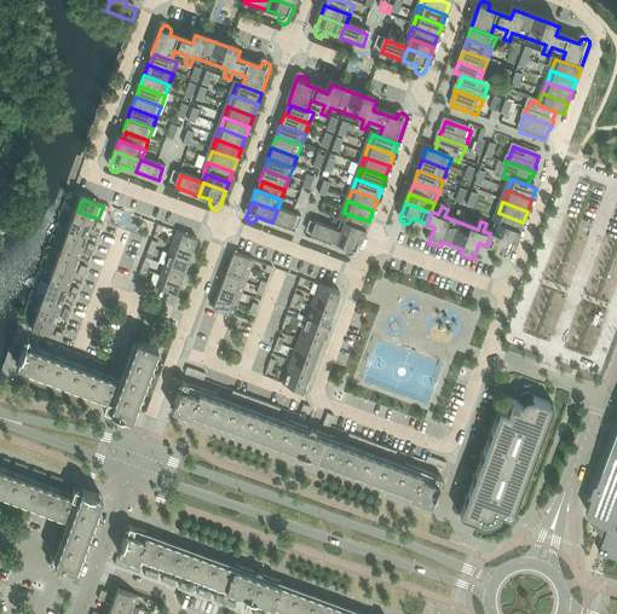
[(299,219),(277,210),(272,222),(271,225),(272,227),(280,230),(282,229),(283,226),(294,231),(299,219)]
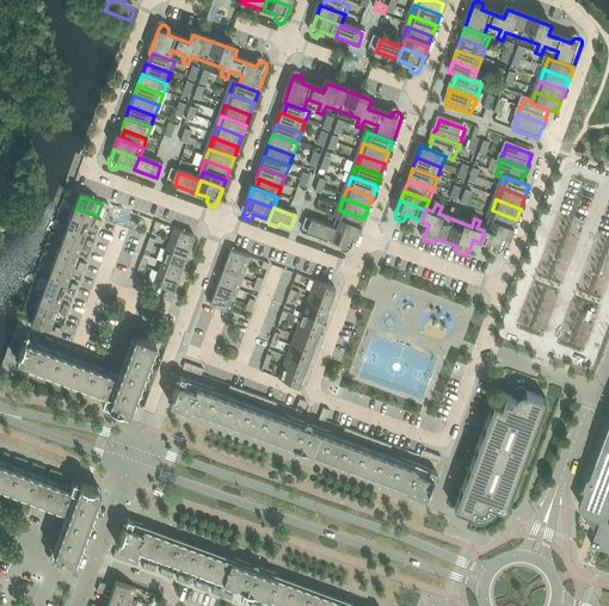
[(73,220),(93,227),(97,216),(77,209),(73,220)]
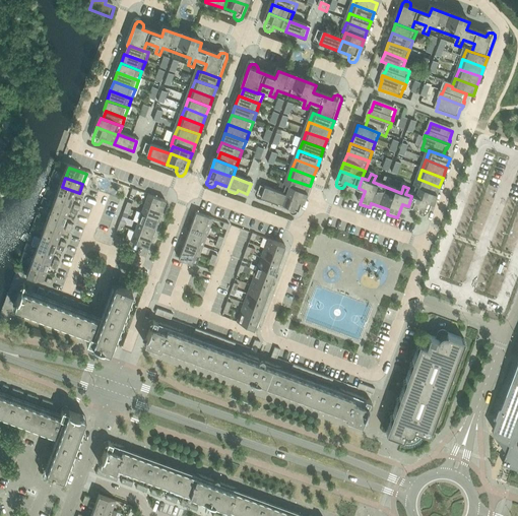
[(310,186),(288,179),(285,187),(287,188),(306,195),(310,186)]
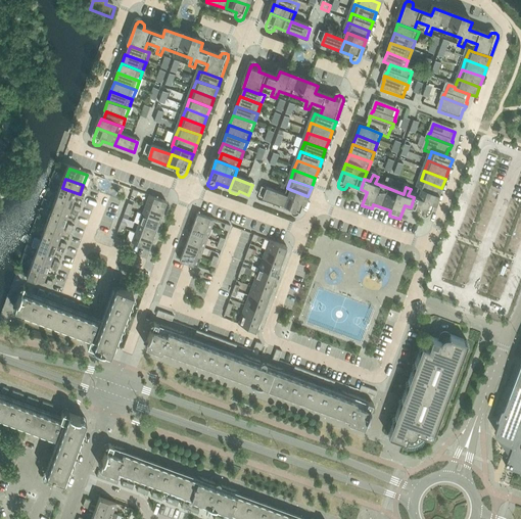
[(419,190),(438,198),(441,188),(421,180),(417,189),(420,190),(419,190)]
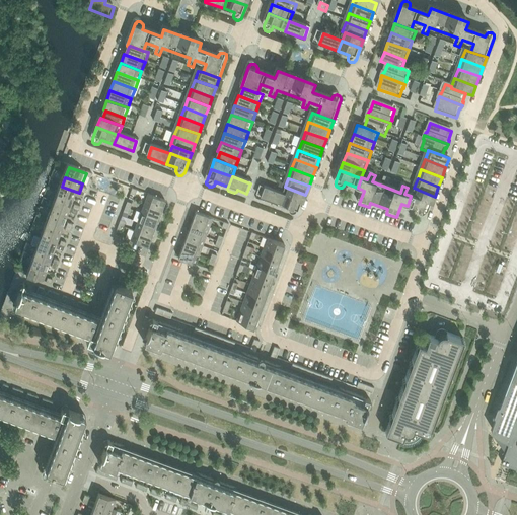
[(59,196),(76,202),(79,193),(62,187),(59,196)]
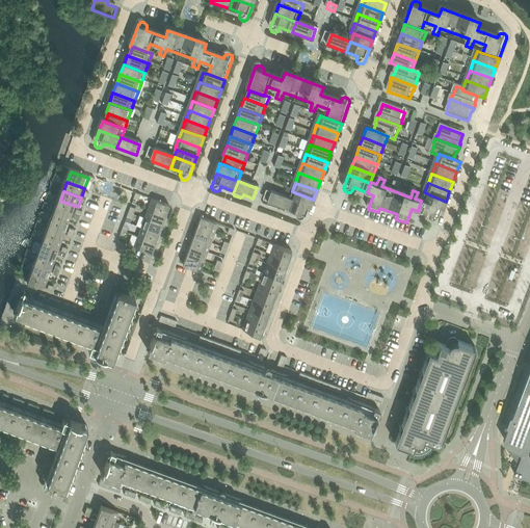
[(291,201),(311,208),(313,200),(294,192),(291,201)]
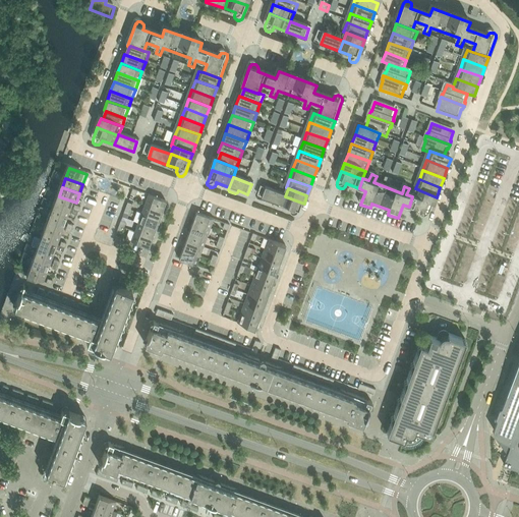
[(282,207),(285,196),(267,189),(263,199),(282,207)]
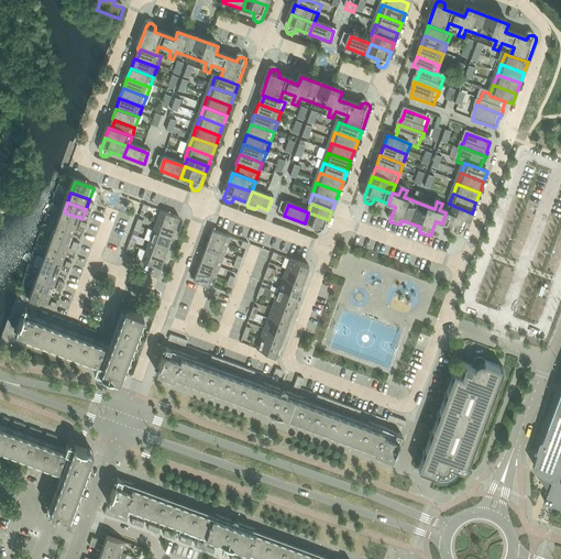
[(451,205),(449,214),(448,215),(469,221),(472,214),(451,205)]
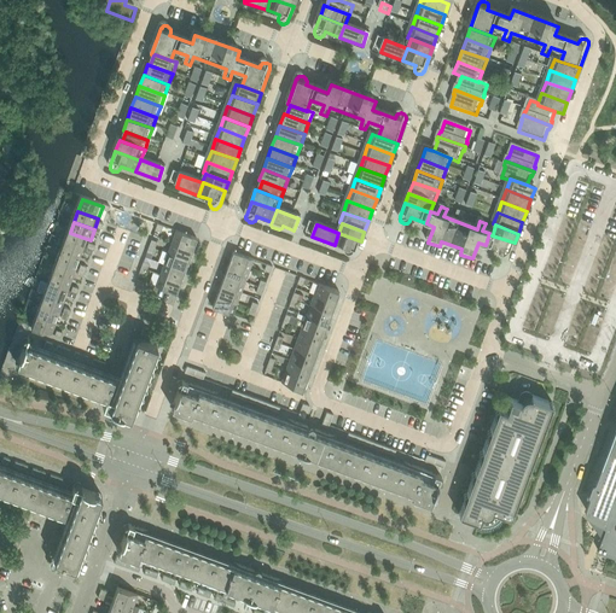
[(65,244),(86,251),(91,240),(70,233),(65,244)]
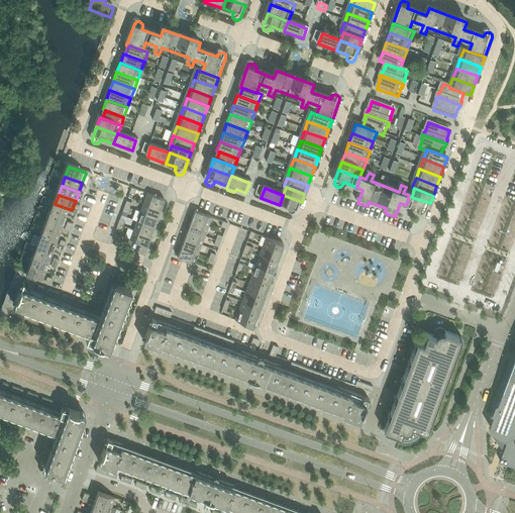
[(302,202),(283,195),(280,205),(290,209),(289,211),(289,213),(289,214),(290,215),(291,216),(292,216),(294,216),(295,216),(296,216),(297,215),(297,214),(302,202)]
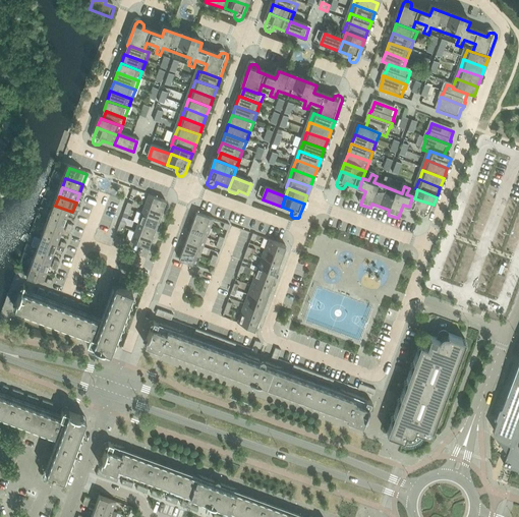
[(415,197),(412,196),(409,207),(421,212),(421,214),(421,215),(421,216),(421,218),(422,219),(423,219),(424,219),(425,220),(426,220),(426,219),(427,219),(428,218),(429,217),(434,205),(414,198),(415,197)]
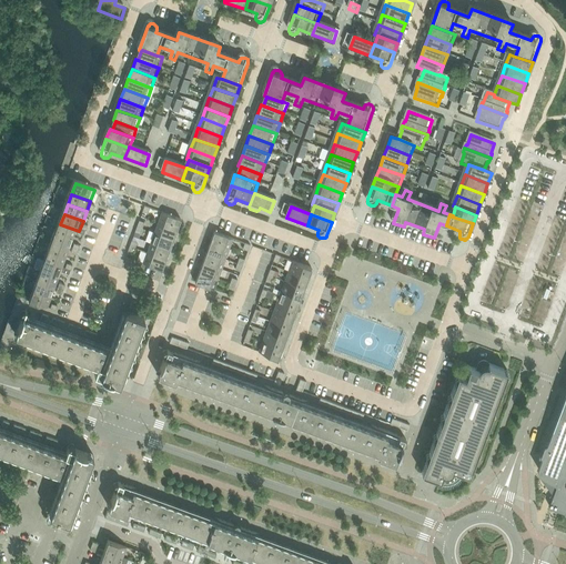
[(164,217),(160,227),(179,234),(183,223),(164,217)]
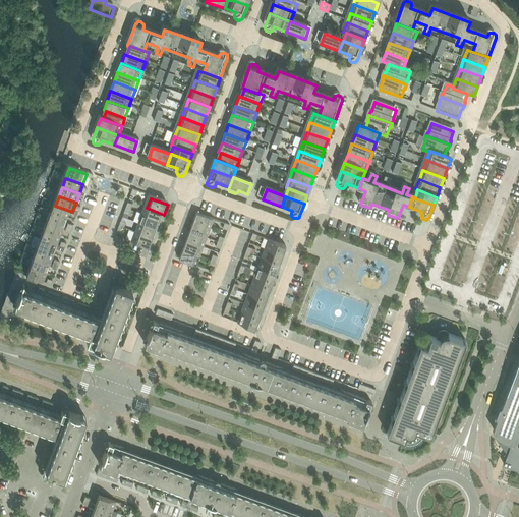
[(52,215),(69,221),(72,212),(55,206),(52,215)]
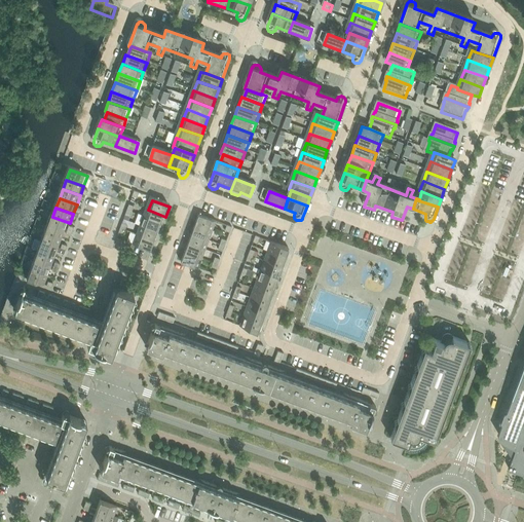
[(148,210),(145,219),(162,226),(165,217),(148,210)]
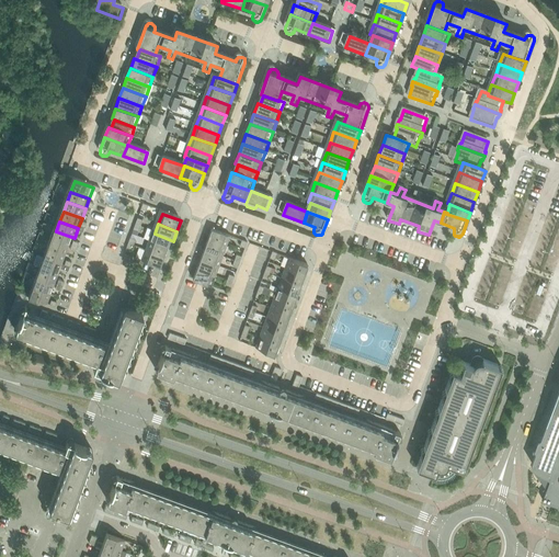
[(53,241),(71,248),(75,238),(56,231),(53,241)]
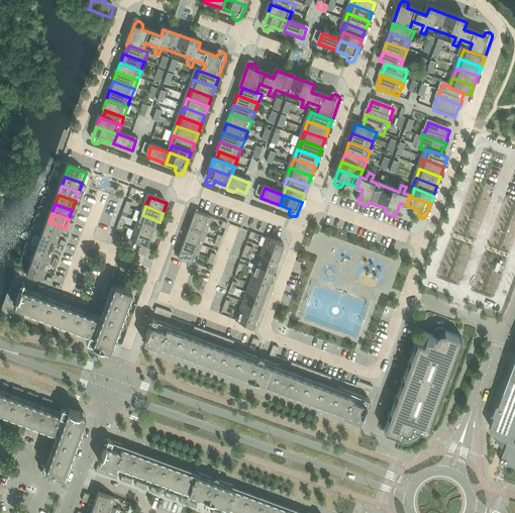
[(197,214),(193,224),(210,230),(214,220),(197,214)]
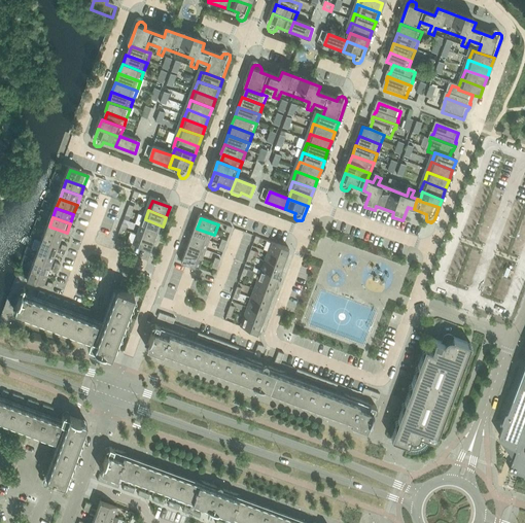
[(141,229),(159,236),(163,227),(145,219),(141,229)]
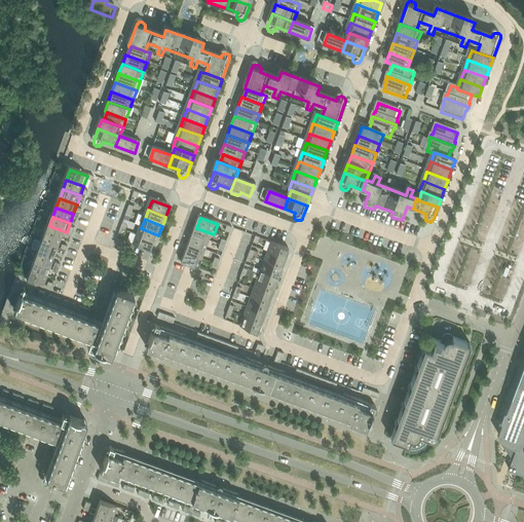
[(45,235),(63,241),(67,232),(49,226),(45,235)]
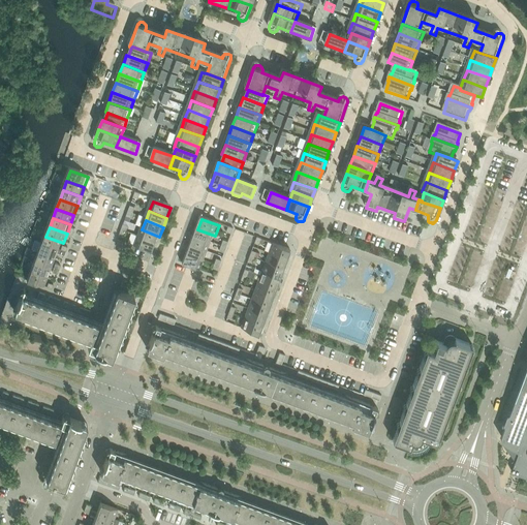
[(142,229),(138,239),(156,246),(159,237),(142,229)]
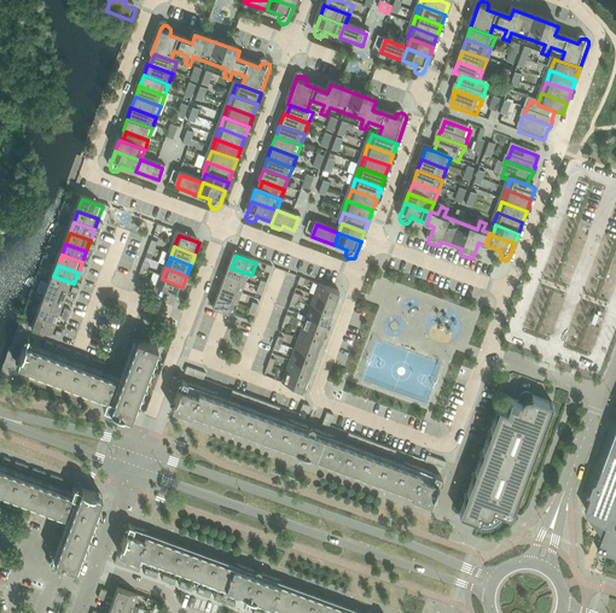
[(231,268),(227,279),(248,286),(251,275),(231,268)]
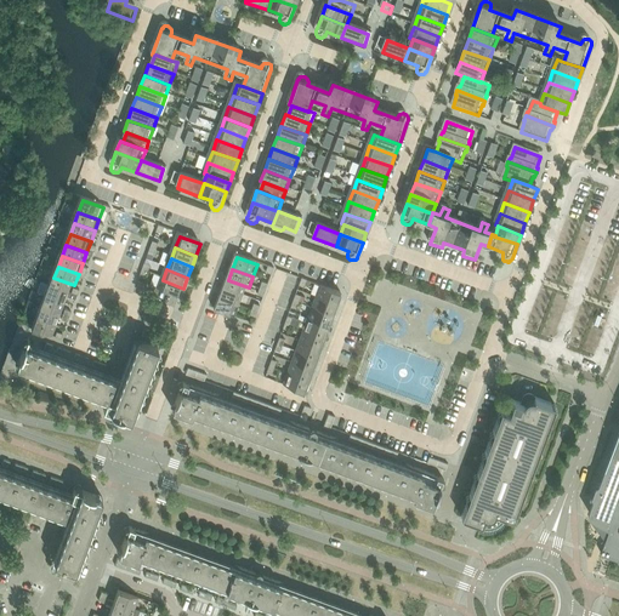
[(74,285),(54,278),(50,289),(71,296),(74,285)]
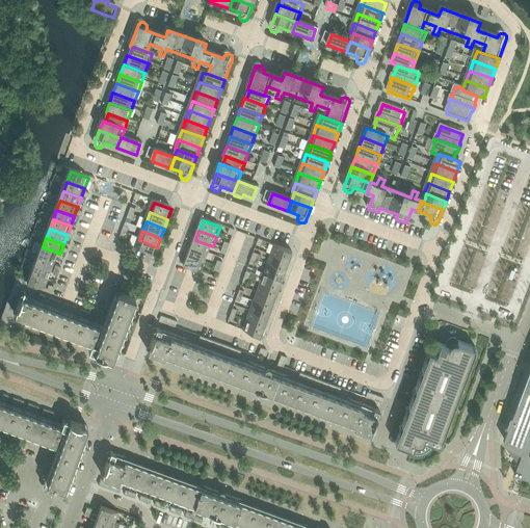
[(157,247),(139,240),(136,251),(154,257),(157,247)]
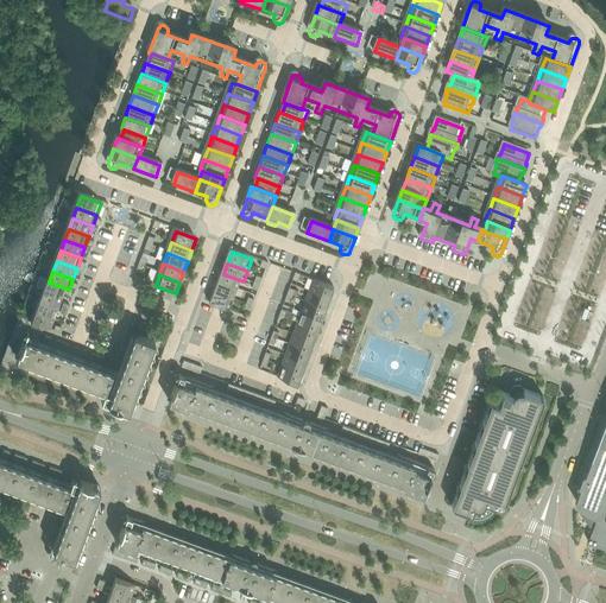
[(223,274),(219,285),(239,292),(244,281),(223,274)]
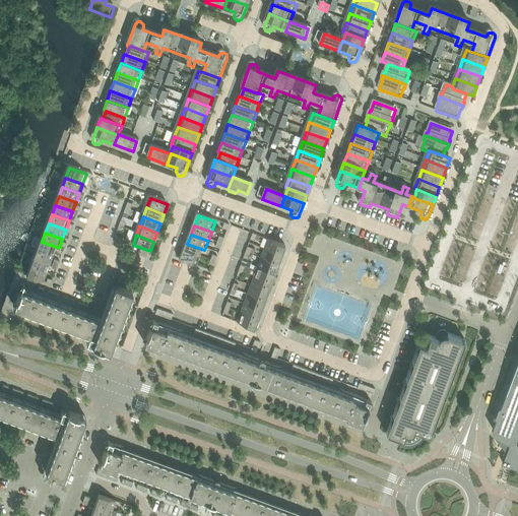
[(42,242),(39,251),(56,257),(59,248),(42,242)]
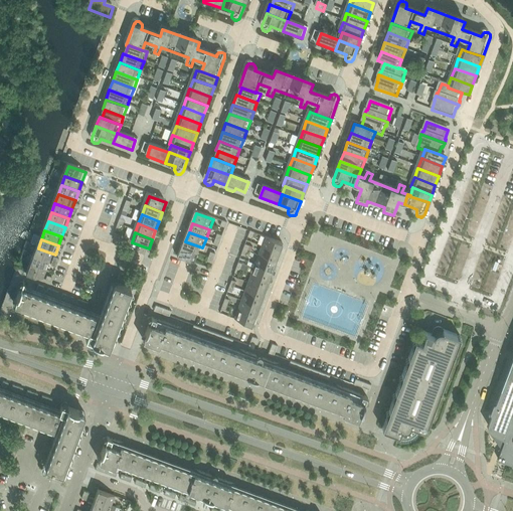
[(267,239),(264,249),(281,256),(284,245),(267,239)]
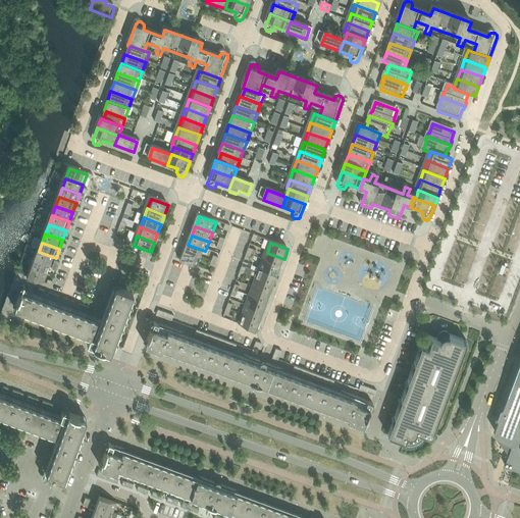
[(188,245),(185,254),(202,260),(205,251),(188,245)]
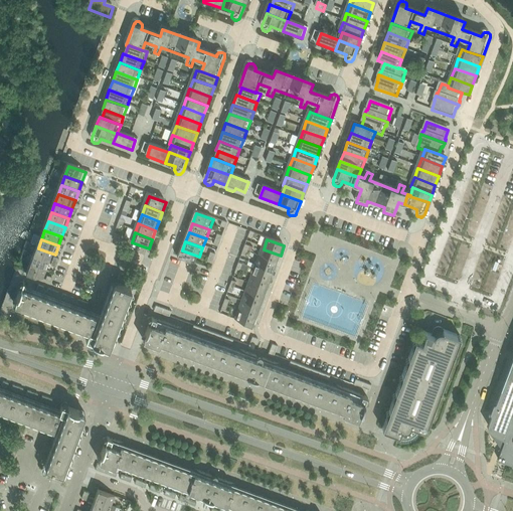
[(38,248),(34,258),(51,264),(55,254),(38,248)]
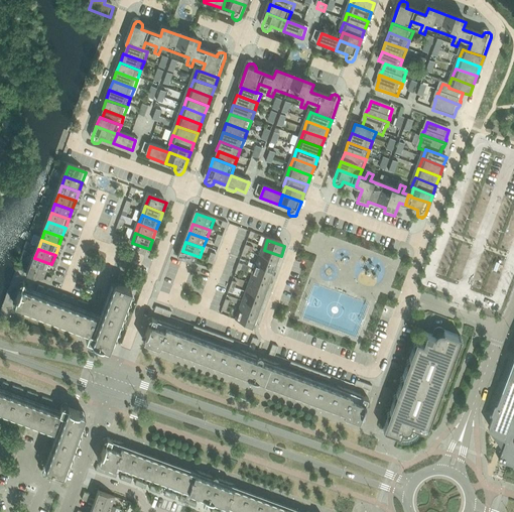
[(264,250),(260,259),(277,265),(281,256),(264,250)]
